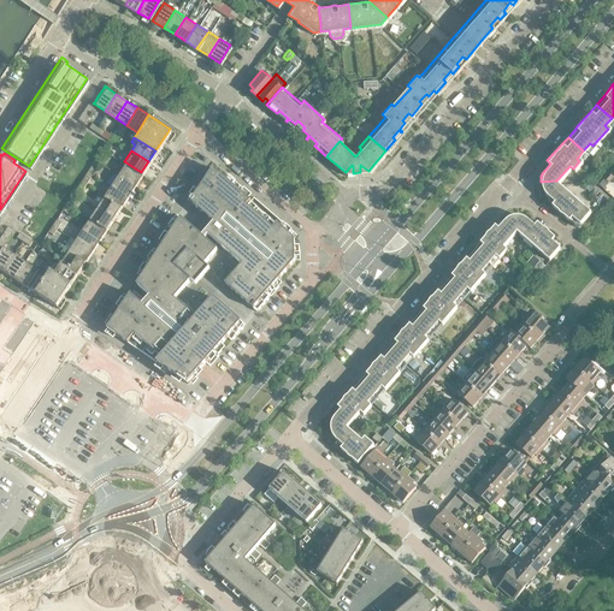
[(118,159),(112,168),(117,172),(134,183),(141,172),(124,161),(123,161),(118,159)]
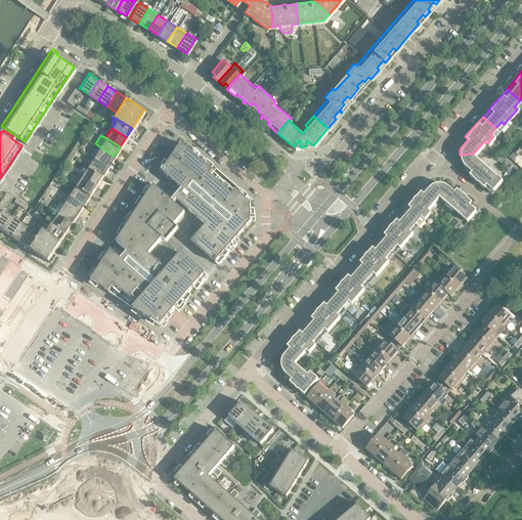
[(225,246),(240,229),(249,219),(249,201),(179,140),(160,169),(109,247),(89,276),(158,323),(174,305),(191,285),(194,287),(216,262),(228,249),(225,246)]
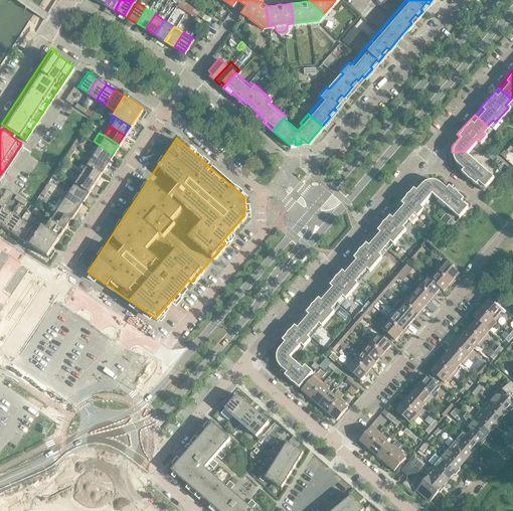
[(506,149),(511,144),(508,141),(503,146),(506,149)]
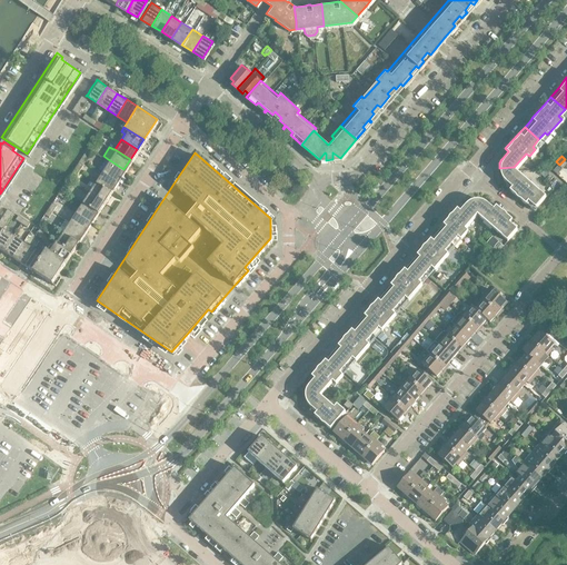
[(123,169),(108,159),(101,169),(117,179),(123,169)]
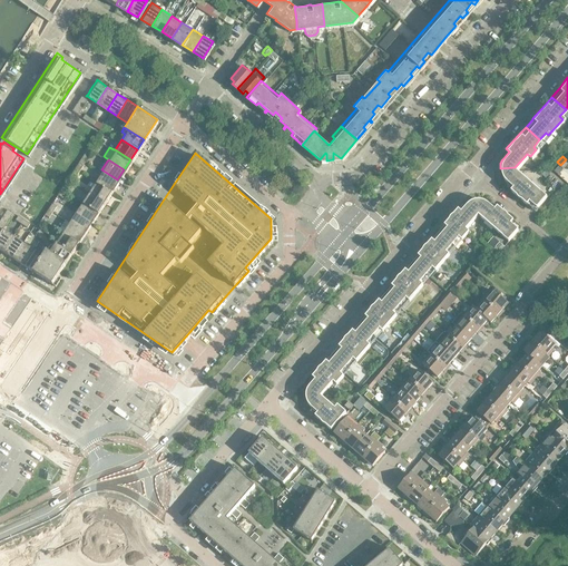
[(545,194),(515,167),(500,168),(500,169),(500,171),(500,173),(501,174),(502,176),(503,177),(505,178),(511,185),(509,187),(525,202),(528,198),(535,205),(545,194)]
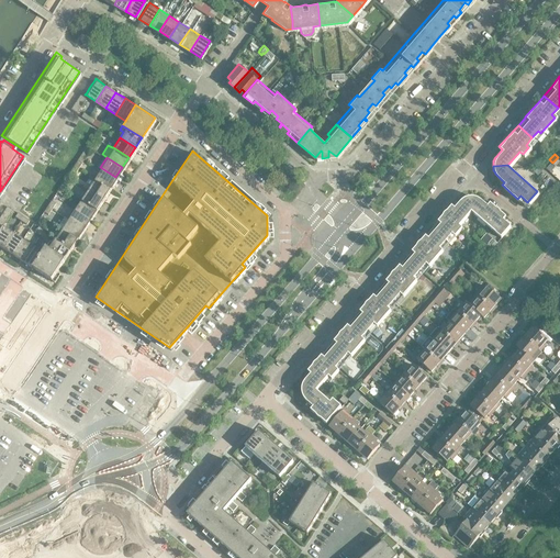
[(115,177),(100,167),(93,177),(109,188),(115,177)]
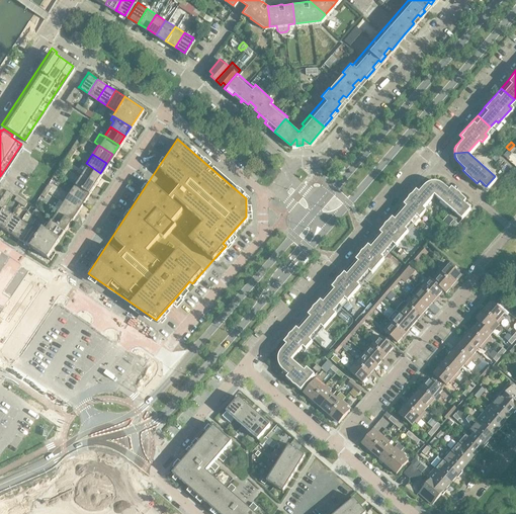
[(504,161),(499,156),(494,161),(500,166),(504,161)]
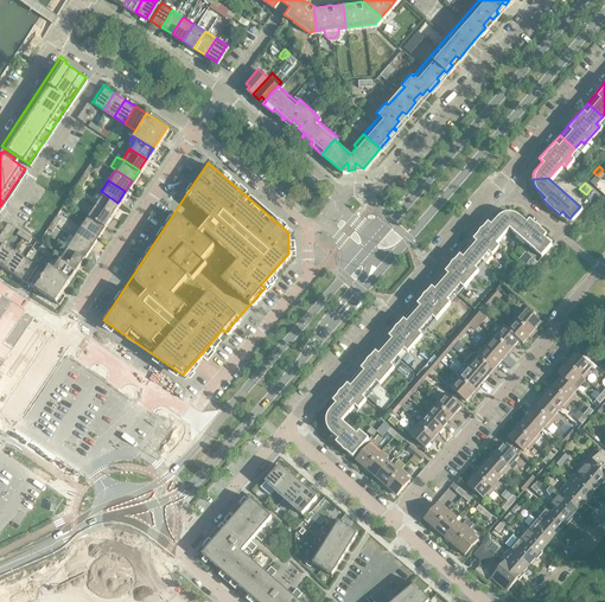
[(110,213),(118,203),(101,191),(94,202),(110,213)]
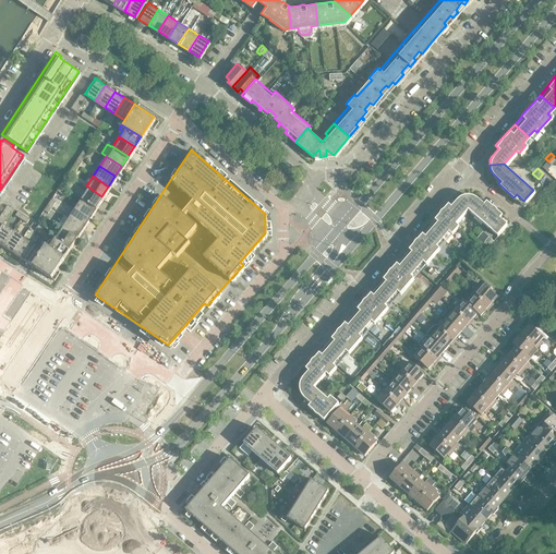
[(95,206),(101,196),(86,185),(80,195),(95,206)]
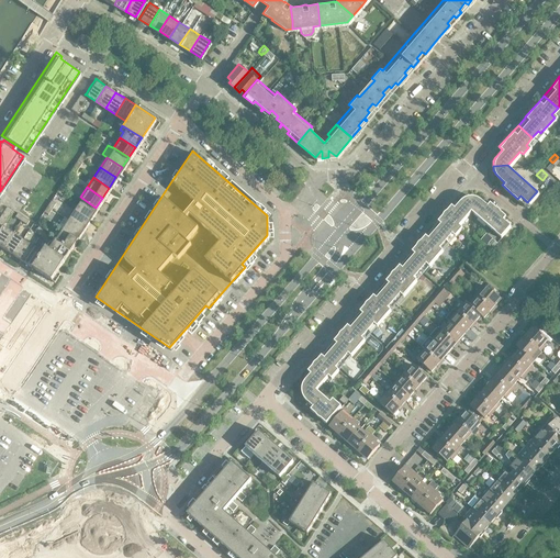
[(430,226),(439,234),(444,238),(450,232),(454,234),(460,225),(458,223),(470,209),(469,196),(469,194),(462,196),(458,200),(452,205),(450,203),(436,219),(436,220),(430,226)]
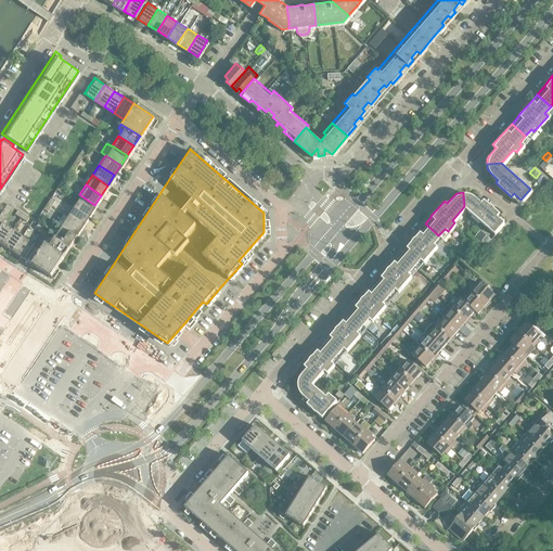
[(463,192),(463,193),(464,206),(493,232),(502,220),(496,215),(498,212),(483,197),(479,201),(474,195),(468,192),(463,192)]
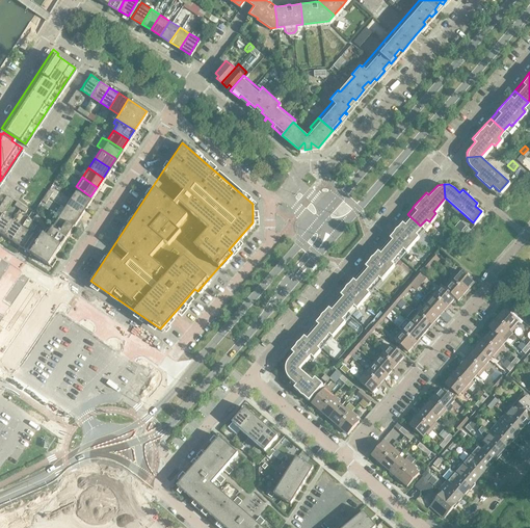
[(90,196),(76,186),(70,195),(84,206),(90,196)]
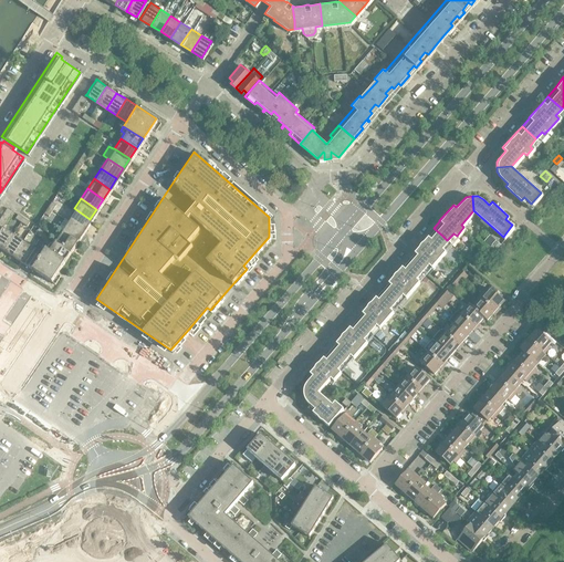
[(83,229),(90,219),(74,208),(68,218),(83,229)]
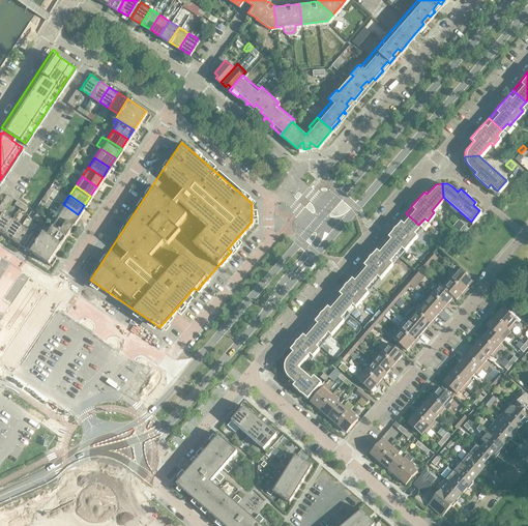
[(71,224),(78,214),(63,204),(57,213),(71,224)]
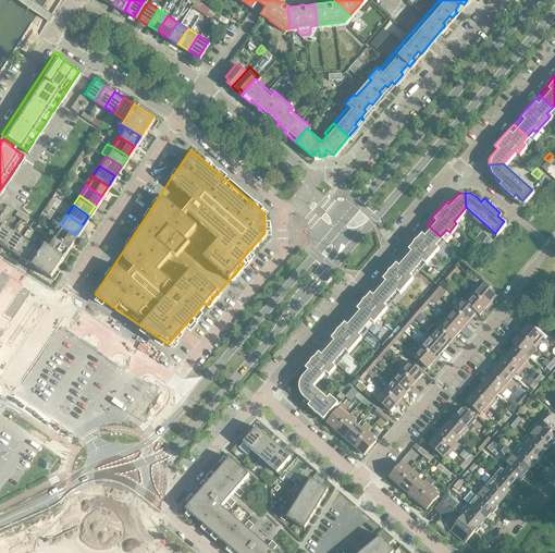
[(11,228),(1,221),(0,222),(0,242),(1,243),(11,228)]
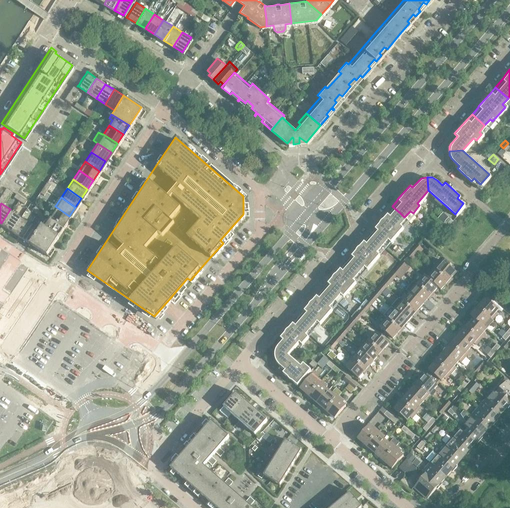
[(69,216),(55,206),(49,215),(63,225),(69,216)]
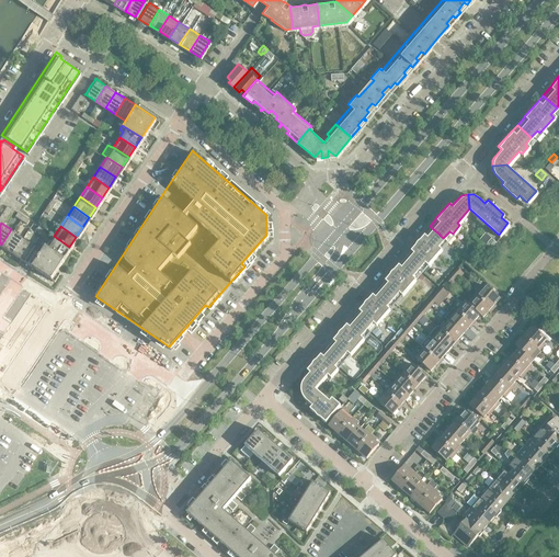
[(441,248),(437,245),(443,238),(438,234),(430,226),(423,232),(409,248),(410,249),(403,256),(418,268),(423,261),(426,263),(441,248)]
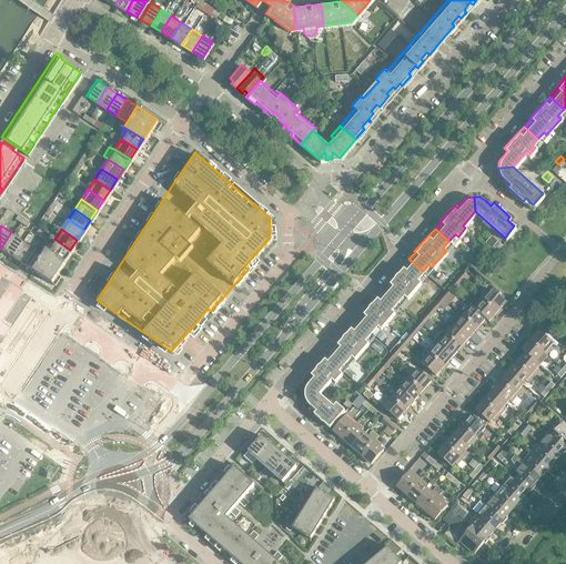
[(11,254),(21,239),(11,232),(1,248),(11,254)]
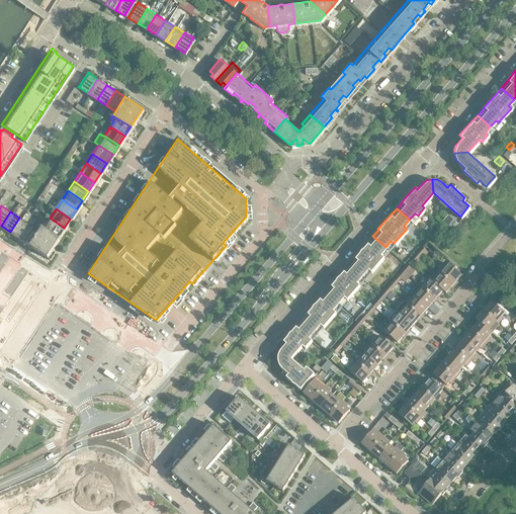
[(445,211),(440,218),(446,222),(451,217),(445,211)]
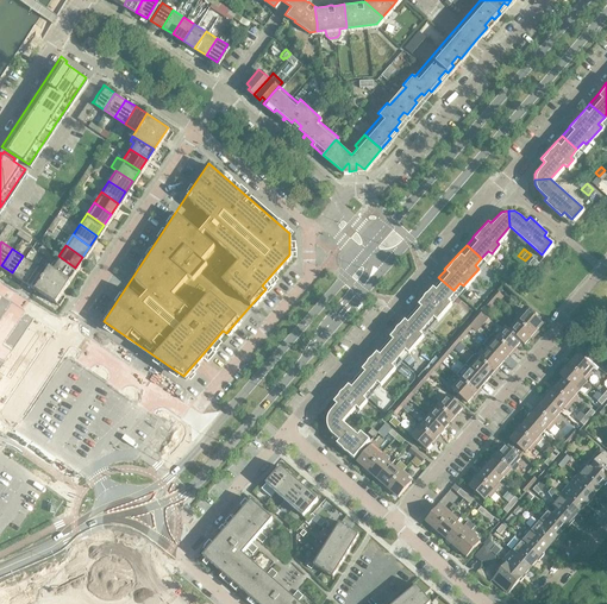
[(527,259),(524,264),(529,269),(532,264),(537,259),(532,255),(527,259)]
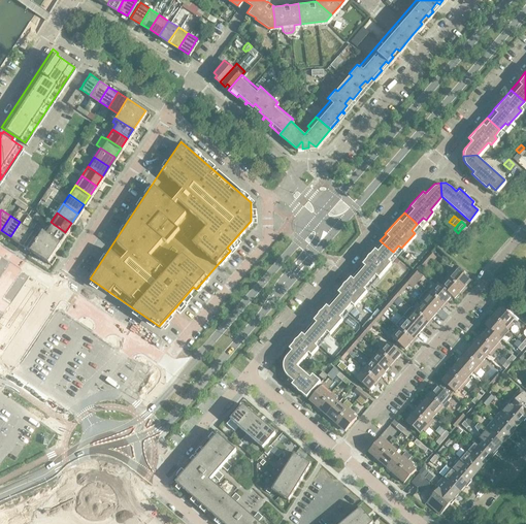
[(20,242),(29,228),(20,222),(10,236),(20,242)]
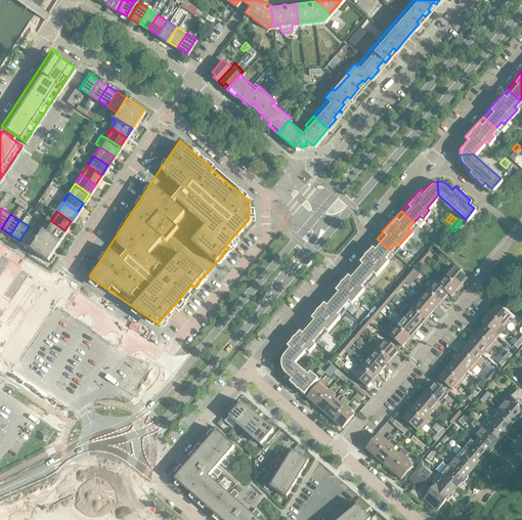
[(64,230),(50,220),(47,225),(44,223),(41,227),(58,240),(64,230)]
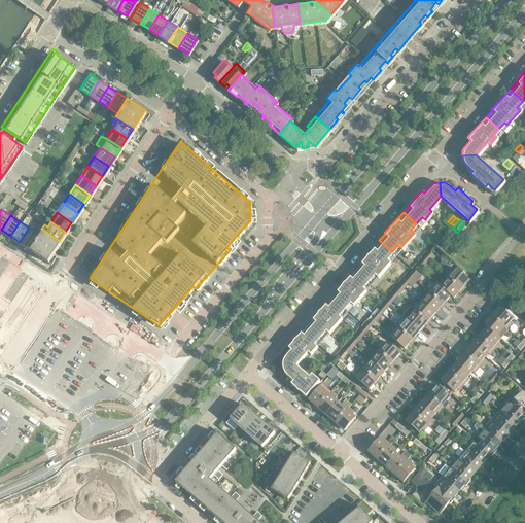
[(29,248),(38,234),(29,228),(20,242),(29,248)]
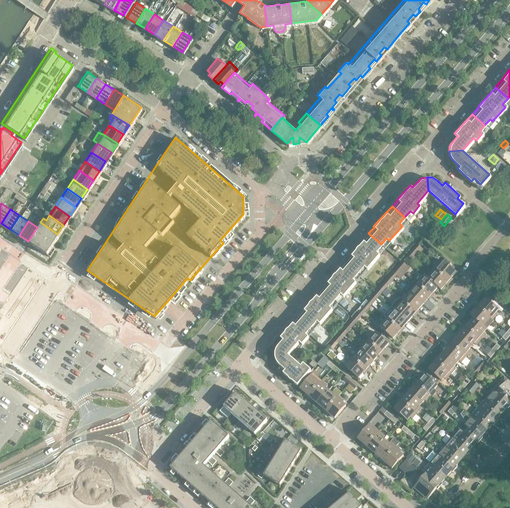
[(45,252),(57,234),(40,222),(37,227),(28,241),(45,252)]
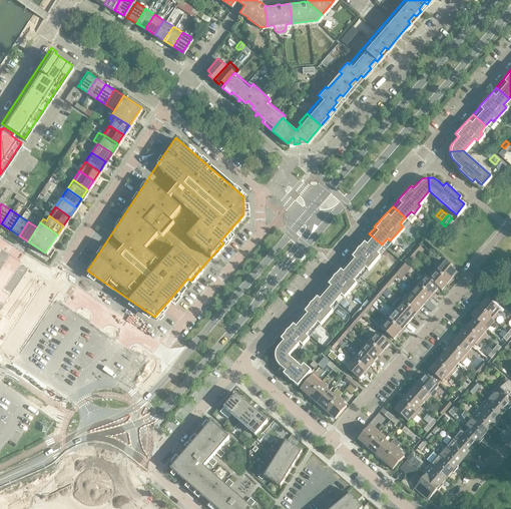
[(379,253),(376,251),(382,244),(369,233),(364,240),(363,239),(357,246),(351,255),(345,261),(358,272),(364,266),(366,268),(379,253)]
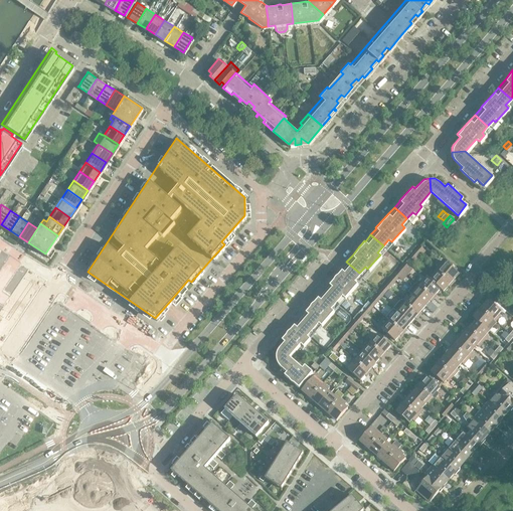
[(418,242),(413,248),(417,251),(422,246),(418,242)]
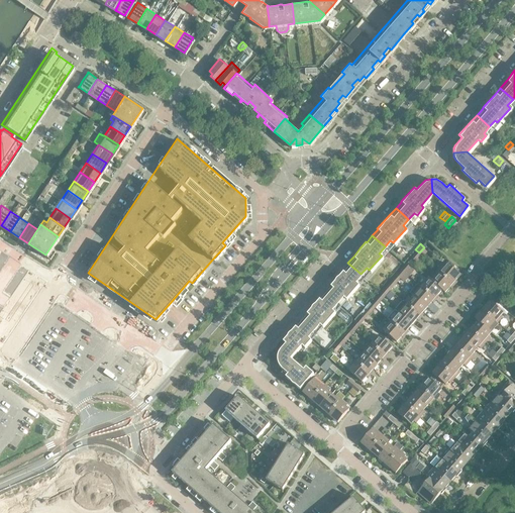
[(414,259),(419,252),(415,249),(410,255),(414,259)]
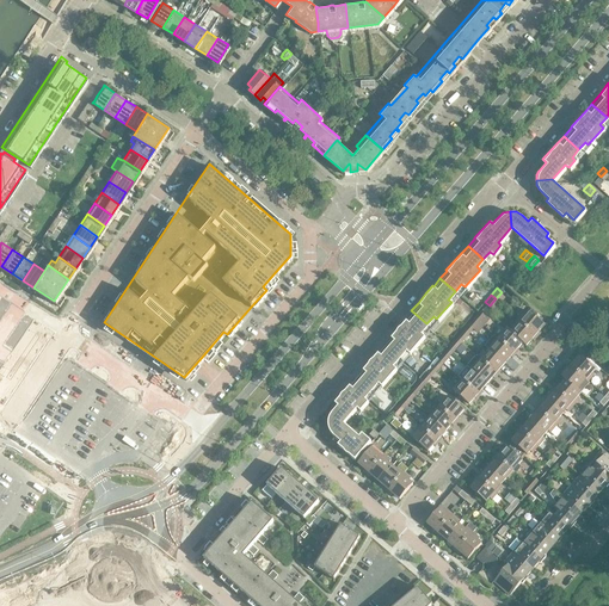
[(523,311),(521,309),(515,316),(533,332),(542,321),(527,307),(523,311)]
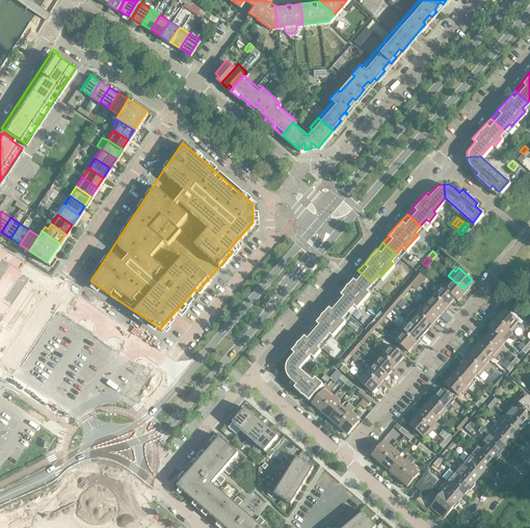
[(417,268),(412,274),(416,278),(421,272),(417,268)]
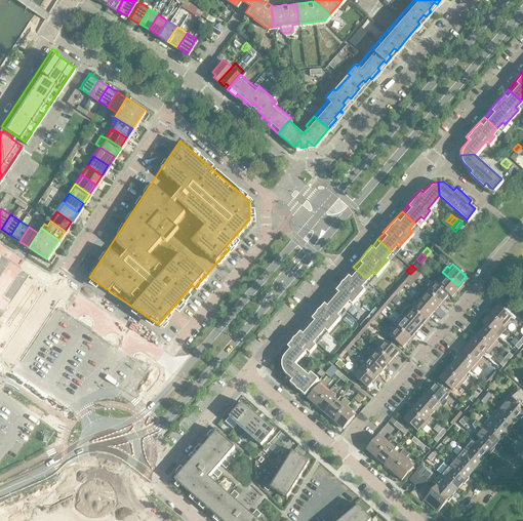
[(347,273),(334,288),(329,295),(342,307),(348,299),(351,303),(363,287),(360,285),(366,278),(353,267),(348,274),(347,273)]
